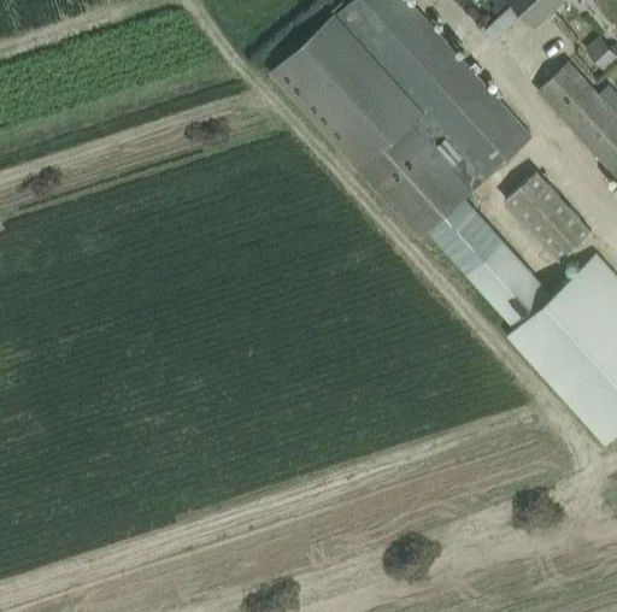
[(352,0),(270,74),(419,240),(533,137),(406,0),(352,0)]
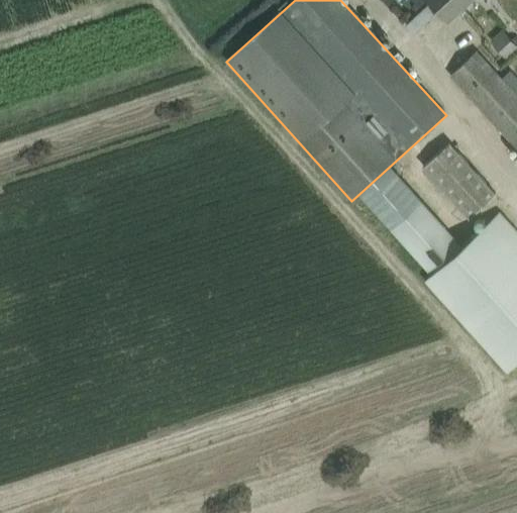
[(429,0),(449,22),(474,0),(429,0)]
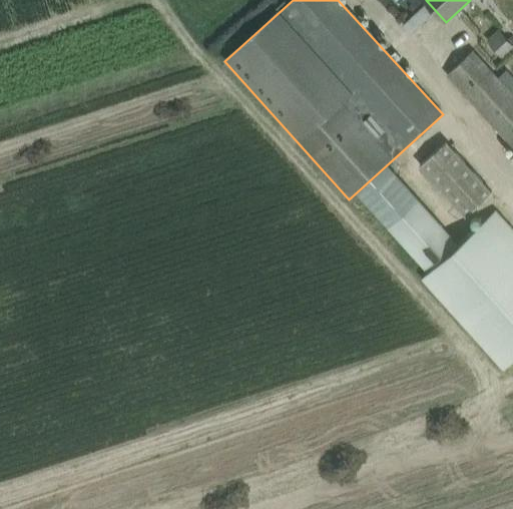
[(512,98),(472,54),(445,78),(512,151),(512,98)]
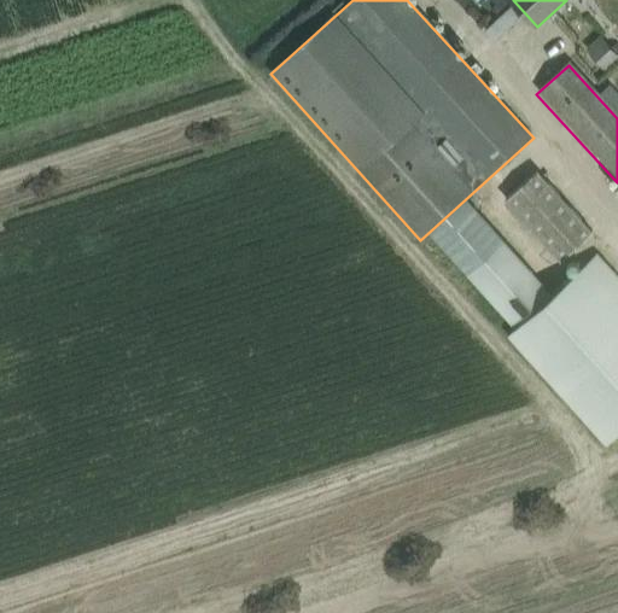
[(560,263),(593,234),(537,173),(506,203),(560,263)]
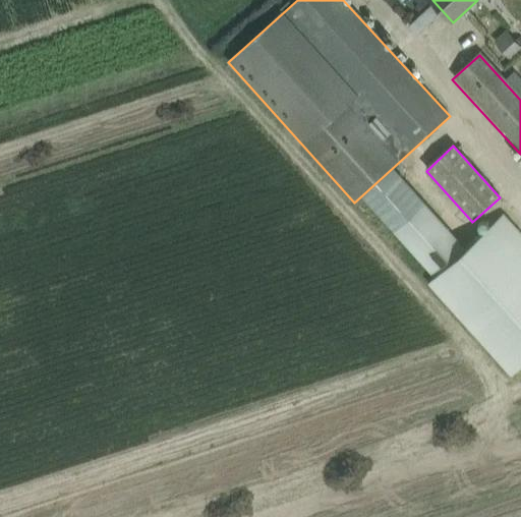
[(392,169),(361,197),(435,279),(428,284),(512,378),(520,368),(520,235),(518,232),(518,233),(504,217),(465,250),(392,169)]
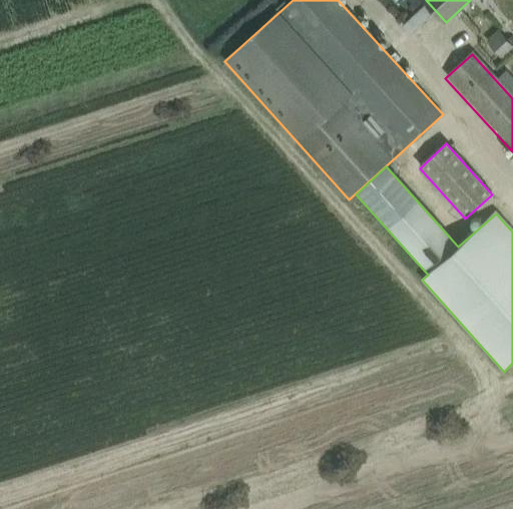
All buildings are outlined.
